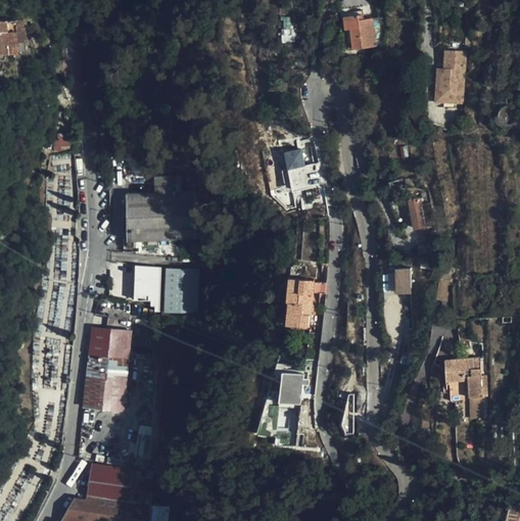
[(362,19),(358,19),(357,15),(344,16),(342,16),(344,29),(348,29),(351,48),(373,46),(371,33),(369,18),(362,19)]
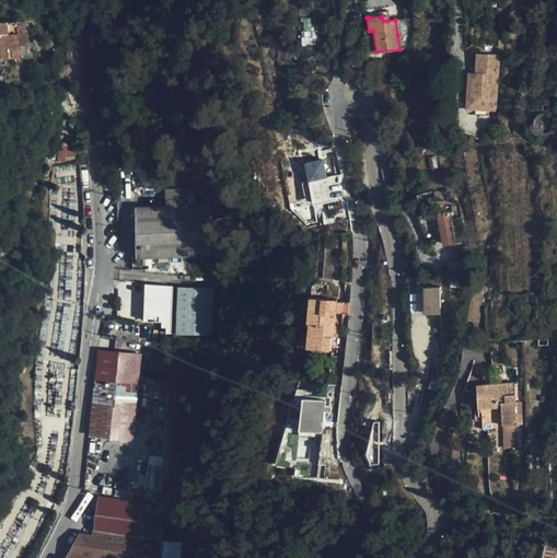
[(313,45),(311,18),(300,19),(302,46),(313,45)]
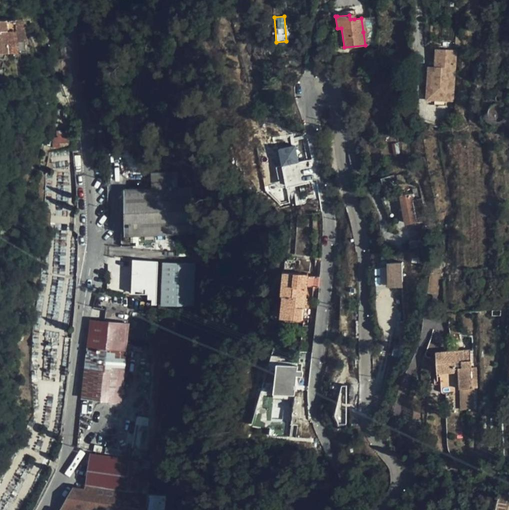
[(372,17),(361,18),(363,32),(374,31),(372,17)]
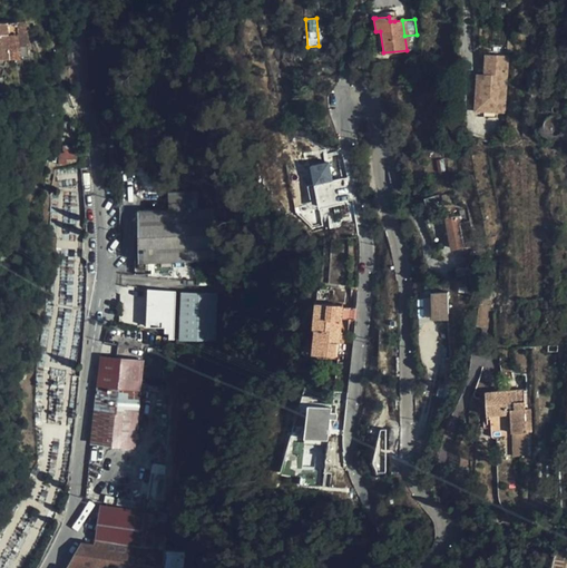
[(506,57),(485,55),(482,75),(482,80),(478,80),(476,108),(502,110),(506,57)]
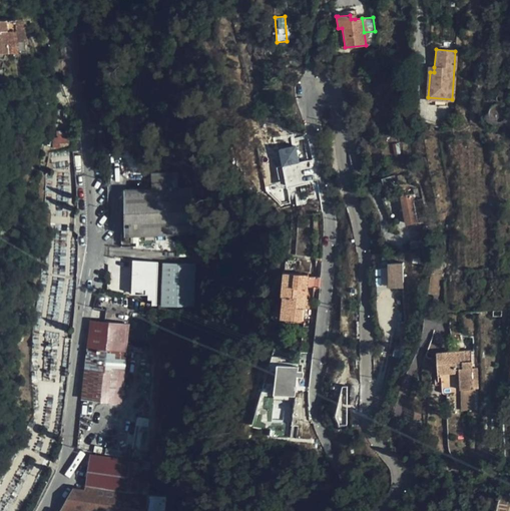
[(59,71),(59,59),(46,59),(47,71),(59,71)]
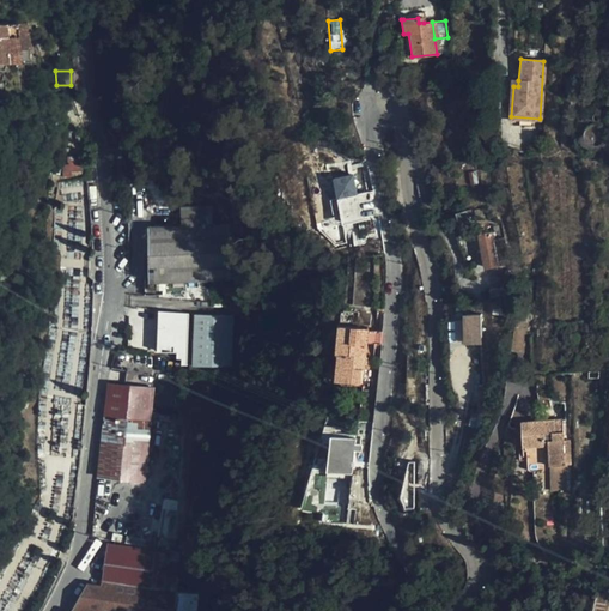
[(518,86),(518,80),(511,80),(507,120),(539,122),(540,119),(511,116),(513,86),(518,86)]
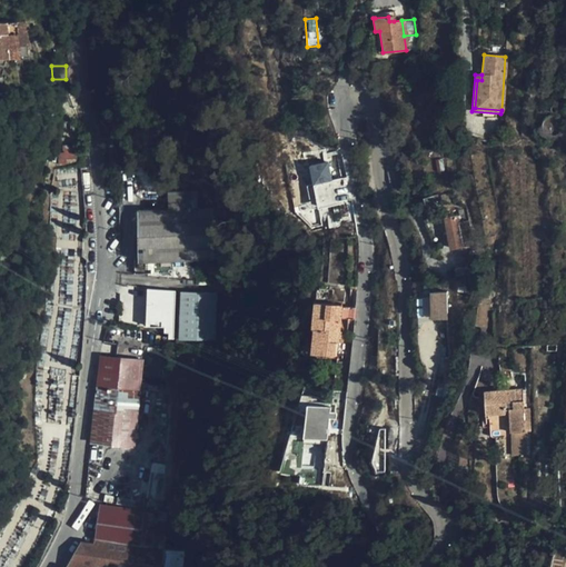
[(330,180),(327,162),(309,166),(313,183),(330,180)]
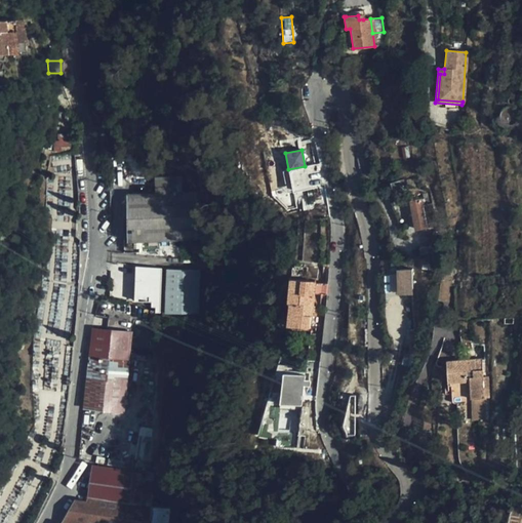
[(406,189),(403,177),(390,182),(393,193),(406,189)]
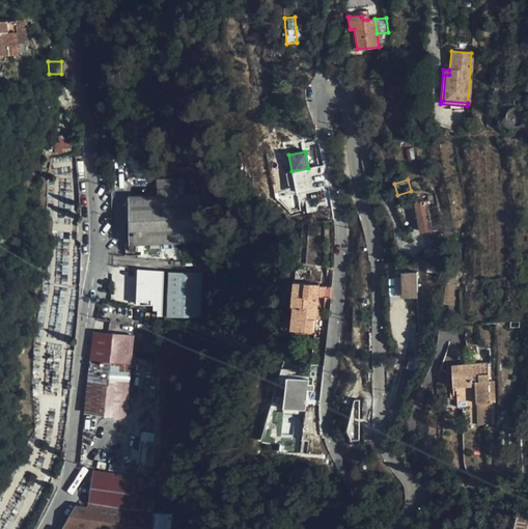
[(200,244),(201,196),(186,196),(186,182),(159,182),(159,195),(130,196),(130,244),(200,244)]
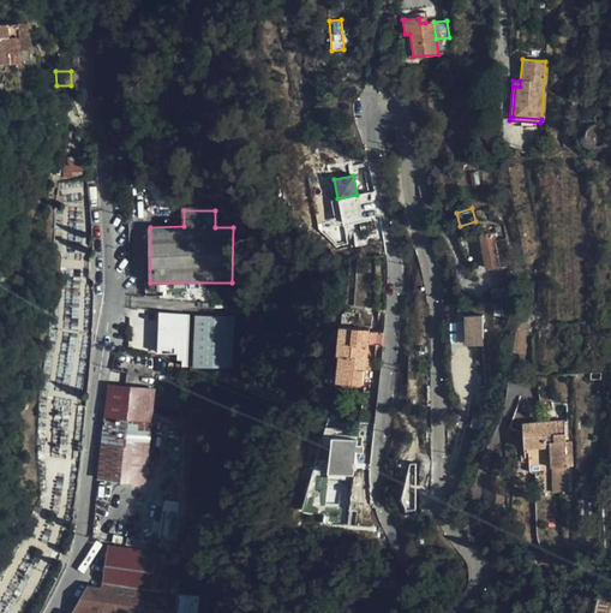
[(508,257),(505,245),(504,245),(503,238),(491,239),(491,234),(479,237),(485,267),(496,266),(495,260),(508,257)]
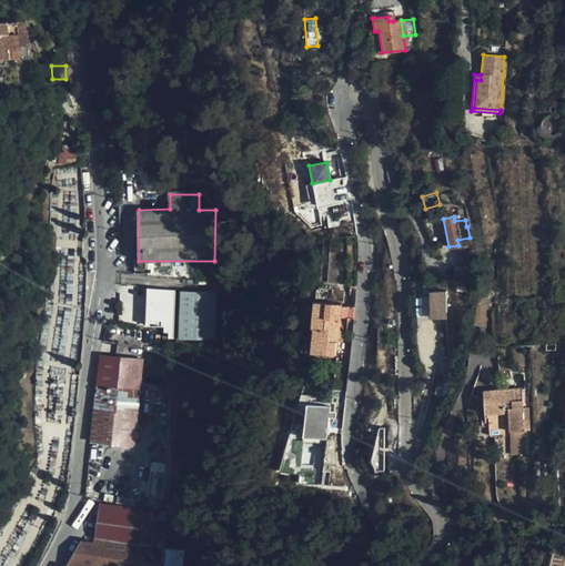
[(450,266),(450,275),(465,275),(465,266),(450,266)]
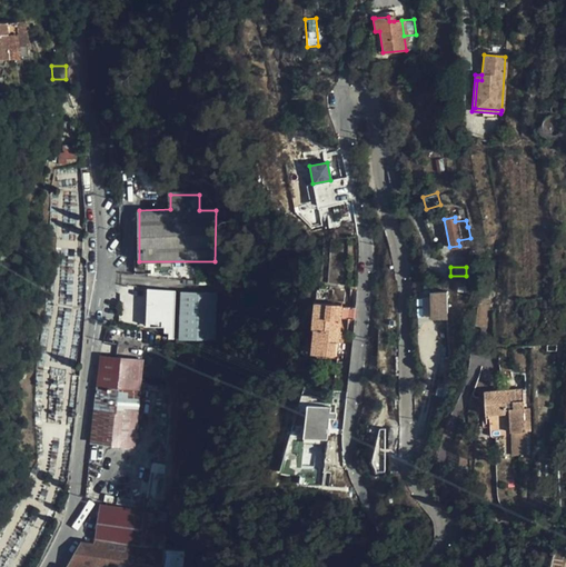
[(211,341),(215,294),(181,291),(178,340),(211,341)]
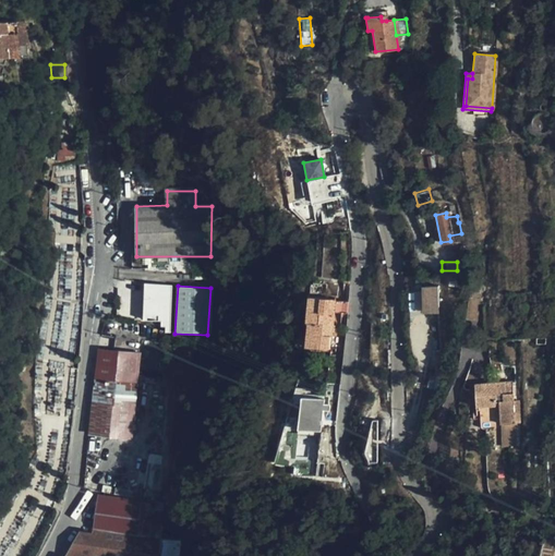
[(437,313),(437,287),(421,287),(421,313),(437,313)]
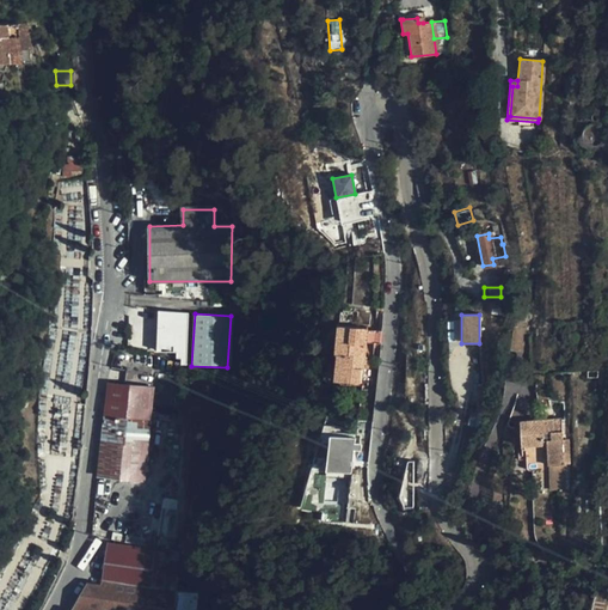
[(460,319),(450,321),(452,340),(461,339),(460,319)]
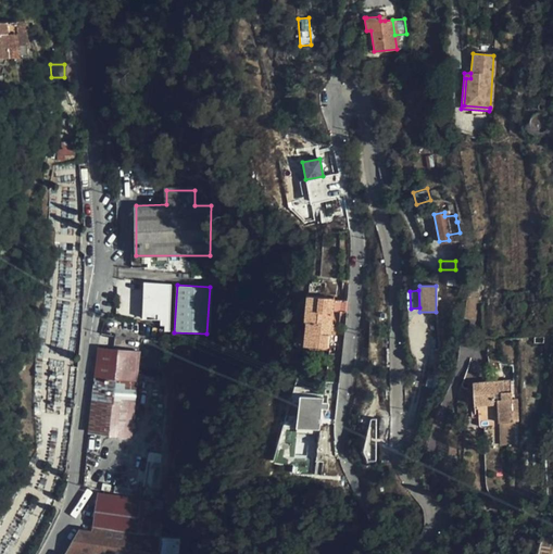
[(305,297),(303,312),(306,313),(305,322),(303,345),(325,348),(327,336),(329,337),(329,331),(327,331),(328,325),(330,324),(332,299),(305,297)]
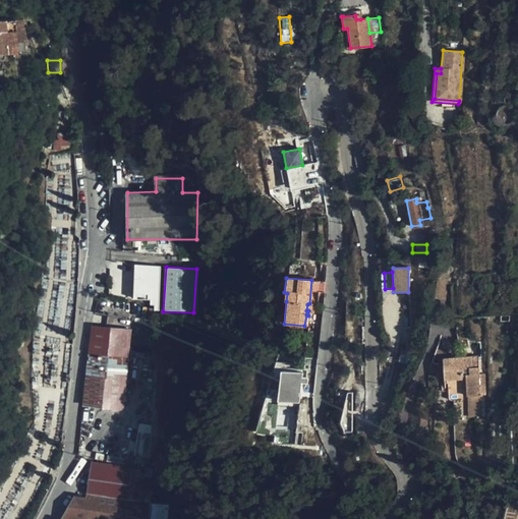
[(127,330),(90,327),(87,353),(89,353),(83,403),(119,407),(127,330)]
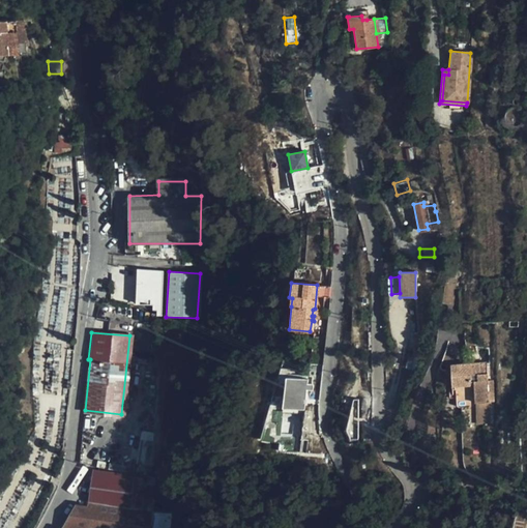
[(485,399),(484,360),(447,362),(448,383),(472,382),(473,400),(485,399)]
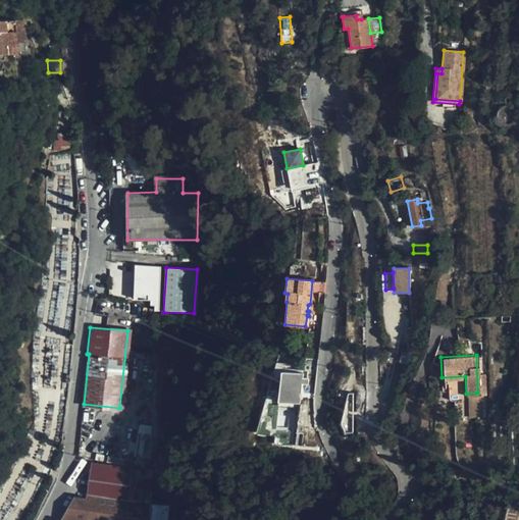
[(301,378),(301,374),(280,372),(277,402),(300,404),(302,383),(307,384),(308,379),(301,378)]
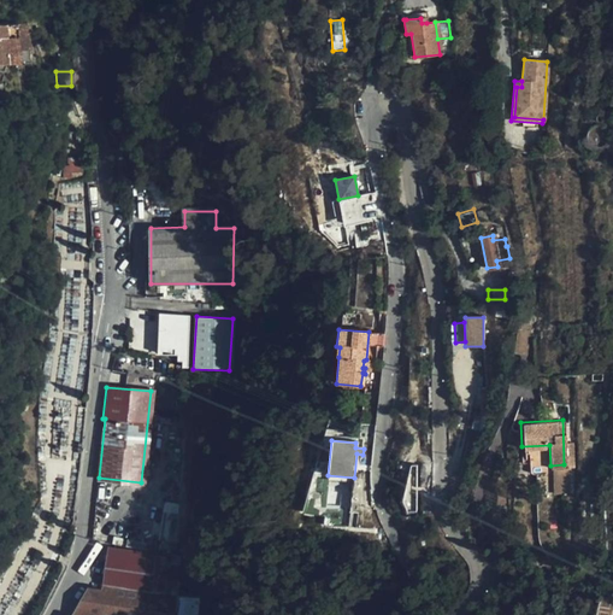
[(148,592),(154,556),(105,550),(100,586),(148,592)]
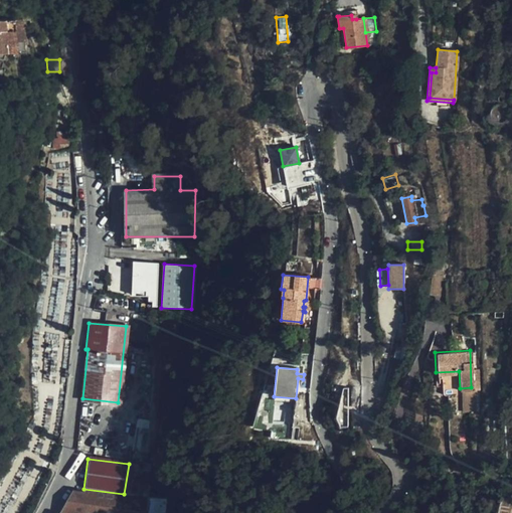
[(427,492),(414,487),(409,495),(422,500),(427,492)]
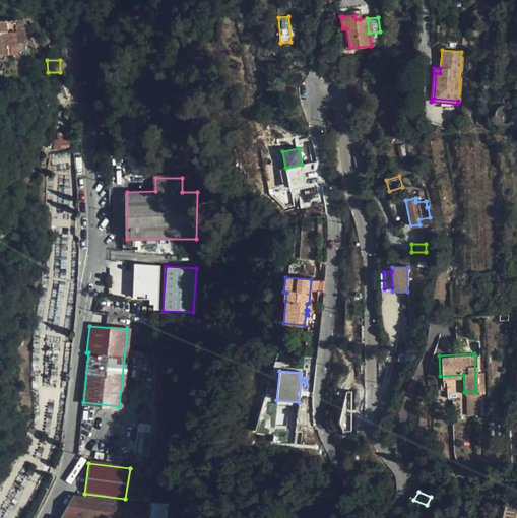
[(142,517),(146,501),(125,499),(84,494),(83,499),(72,498),(60,517),(142,517)]
